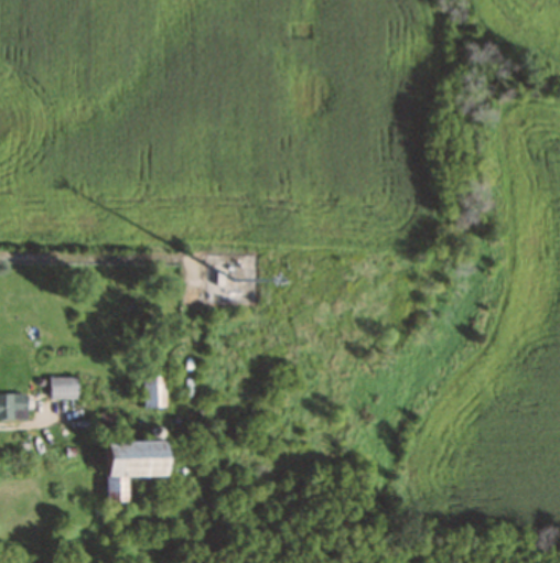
[(255,303),(256,279),(238,279),(238,263),(211,262),(210,303),(255,303)]
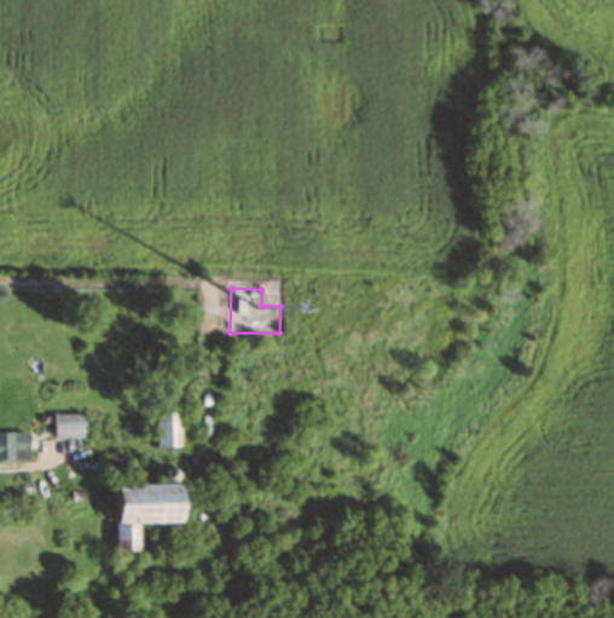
[(160,414),(160,448),(184,448),(184,414),(160,414)]
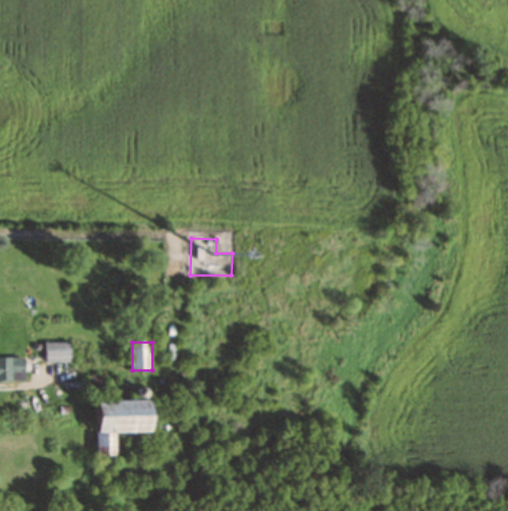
[(48,343),(48,362),(73,362),(73,343),(48,343)]
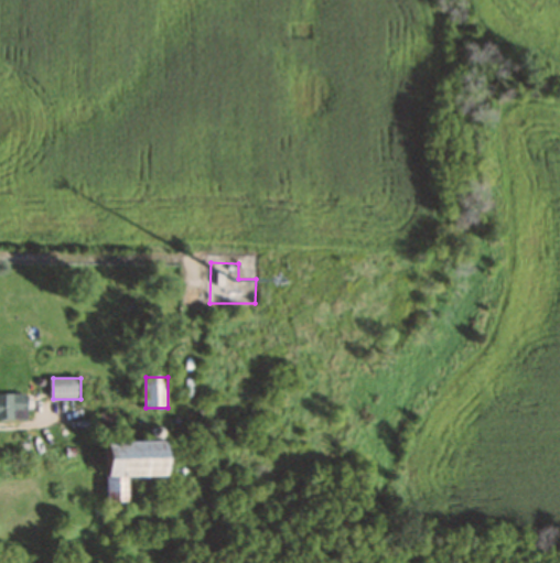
[(0,394),(0,418),(31,419),(31,394),(0,394)]
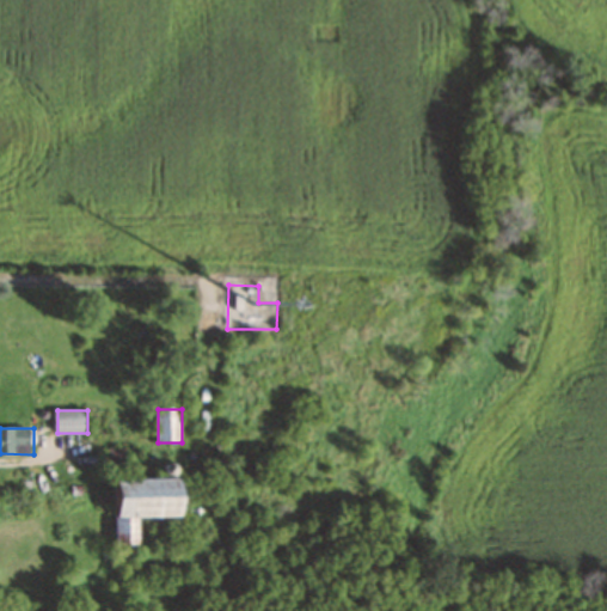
[(185,480),(120,480),(120,545),(141,544),(141,518),(185,518),(185,480)]
